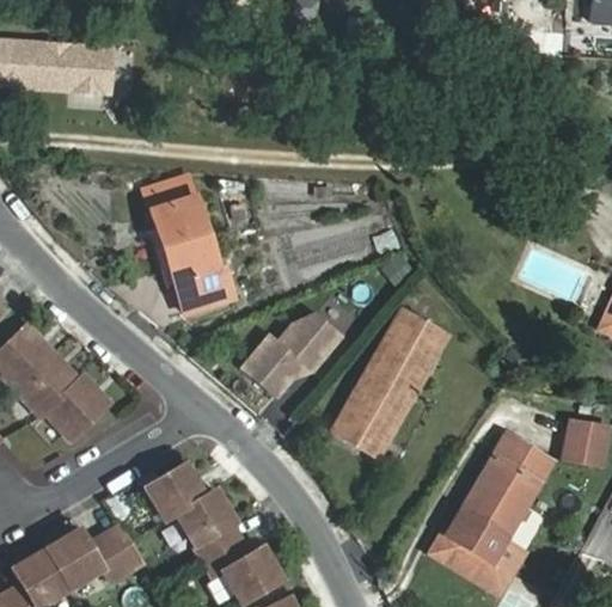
[(232,0),(232,11),(256,13),(256,0),(232,0)]
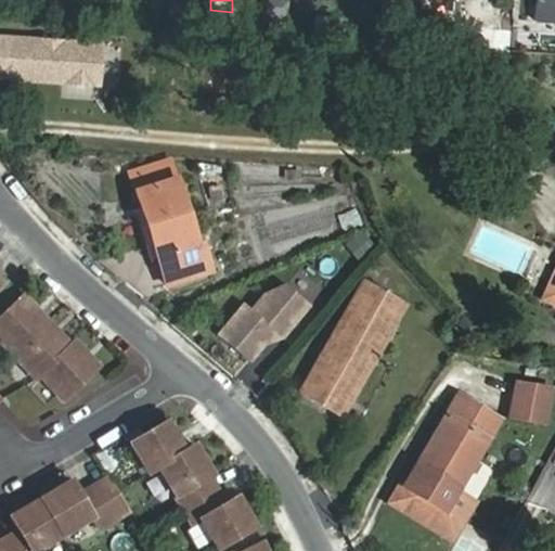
[(536,0),(534,17),(554,18),(554,0),(536,0)]
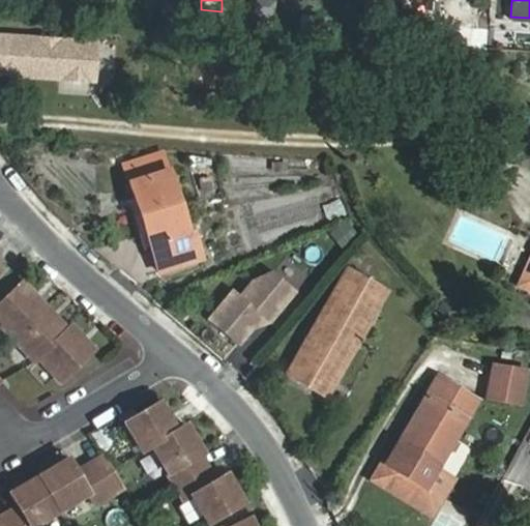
[(307,28),(308,12),(301,12),(300,28),(307,28)]
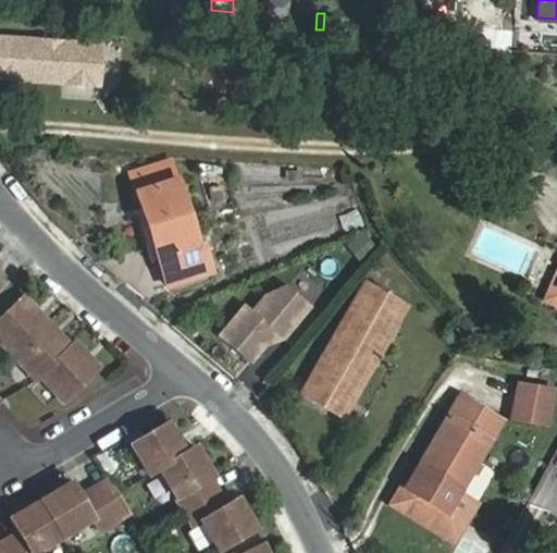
[(324,13),(323,29),(350,32),(353,15),(324,13)]
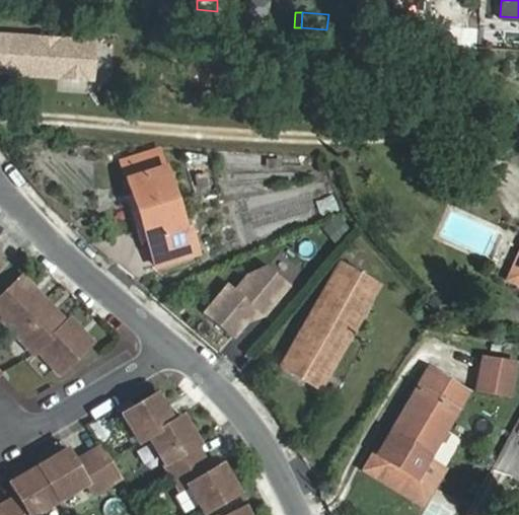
[(0,68),(91,75),(93,39),(0,31),(0,68)]
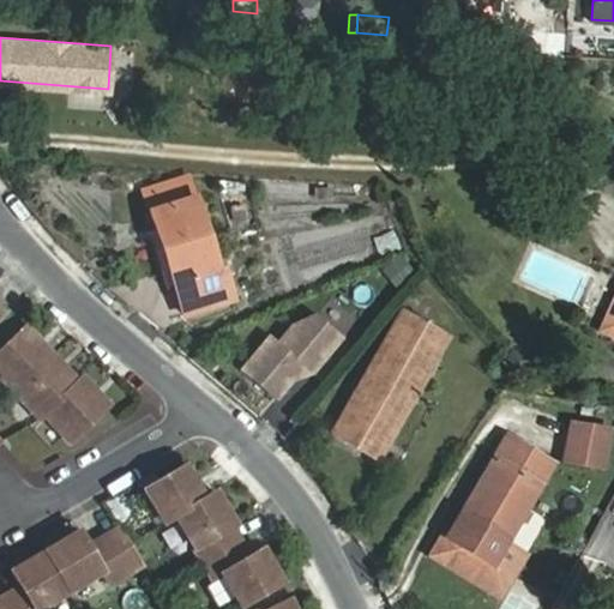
[(221,261),(217,263),(194,193),(151,207),(185,311),(232,295),(221,261)]
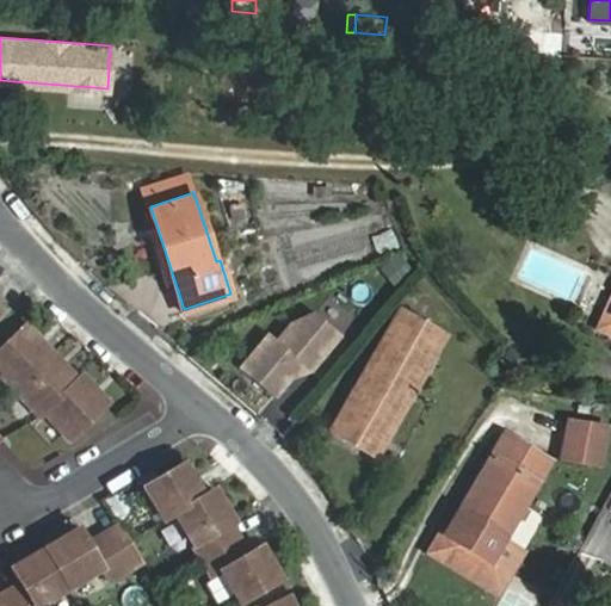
[(380,263),(393,282),(412,269),(400,249),(380,263)]
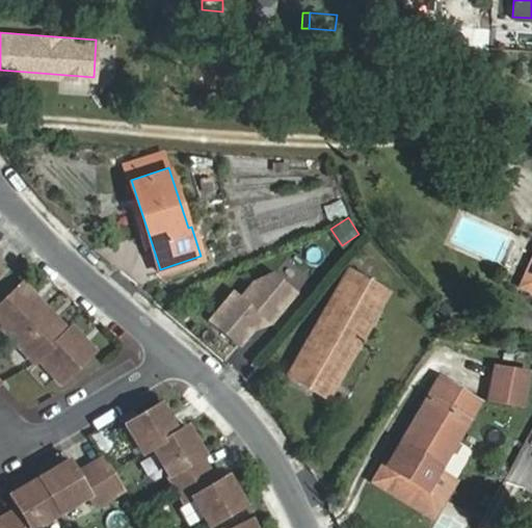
[(288,372),(328,395),(389,290),(348,267),(288,372)]
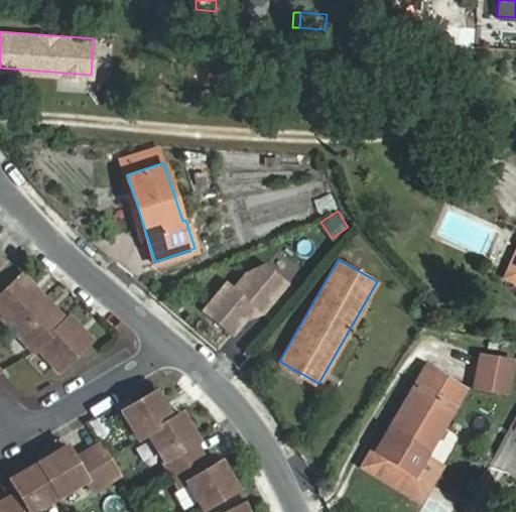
[(226,279),(202,307),(230,333),(254,304),(260,310),(286,280),(265,262),(246,271),(233,285),(226,279)]
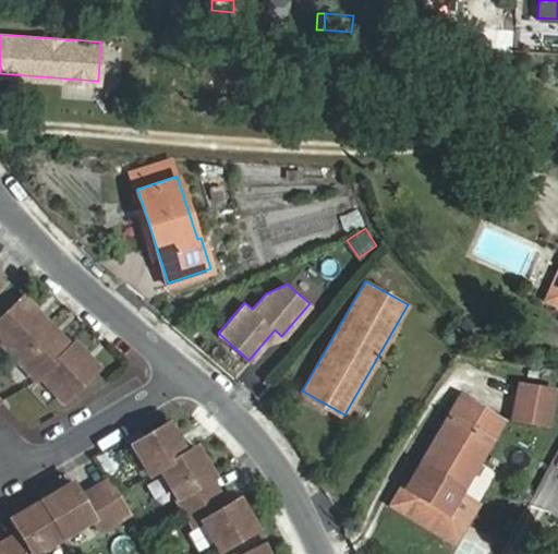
[(35,374),(60,400),(95,366),(71,340),(68,345),(19,292),(0,310),(0,344),(32,377),(35,374)]
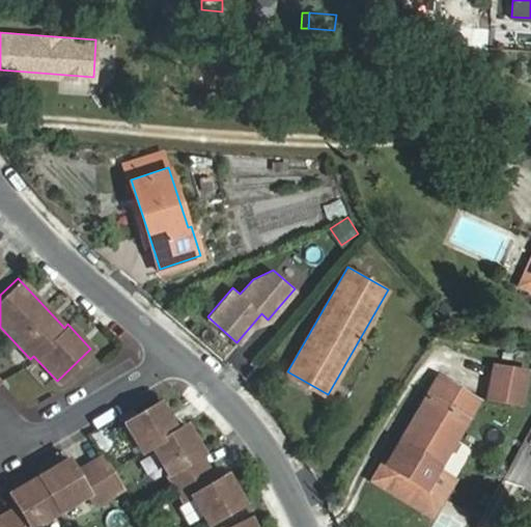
[(442,310),(449,315),(454,307),(447,302),(442,310)]
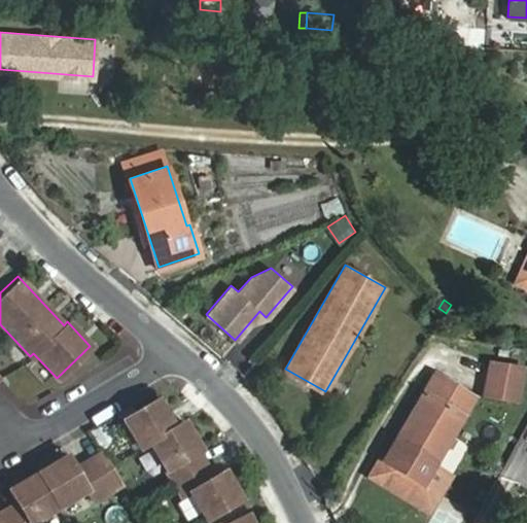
[(519,397),(524,365),(491,360),(486,392),(519,397)]
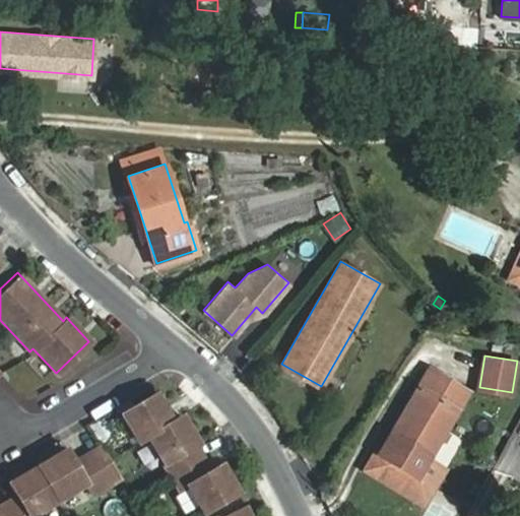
[(469,389),(430,366),(379,451),(372,464),(410,488),(418,474),(469,389)]
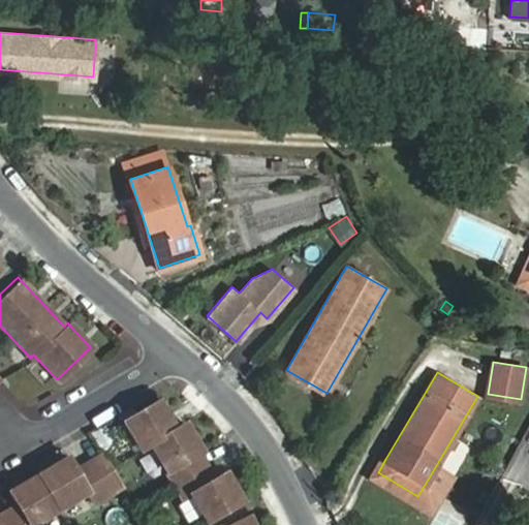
[(153,402),(118,422),(135,451),(144,445),(177,501),(185,497),(201,524),(203,524),(237,505),(220,476),(210,483),(193,456),(196,455),(179,426),(169,431),(153,402)]
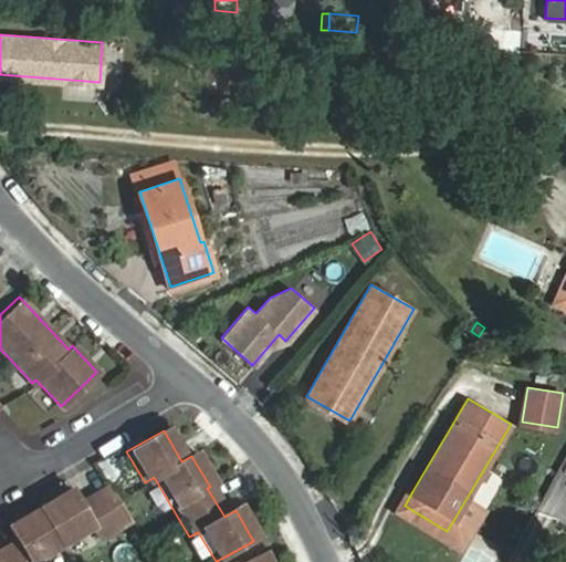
[(0,561),(24,561),(85,526),(93,538),(122,521),(102,486),(72,503),(64,489),(2,524),(11,539),(0,545),(0,561)]
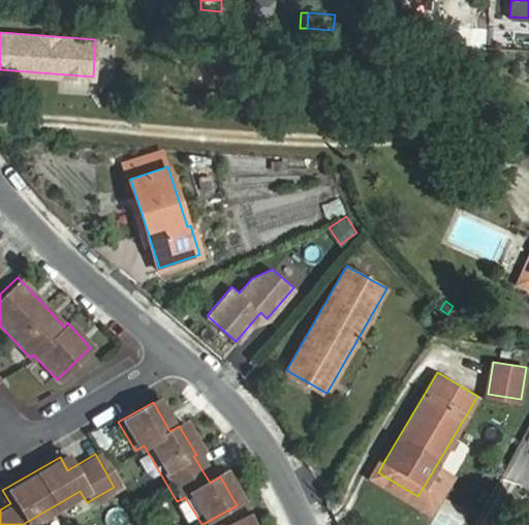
[(432,511),(442,493),(426,483),(417,496),(378,472),(385,459),(381,456),(371,474),(432,511)]
